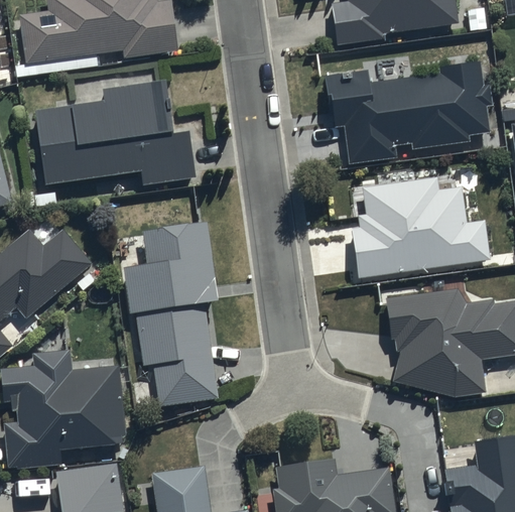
[(44,0),(46,11),(19,14),(25,67),(13,68),(14,81),(98,69),(96,55),(122,51),(123,59),(178,51),(171,0),(159,2),(158,0),(44,0)]
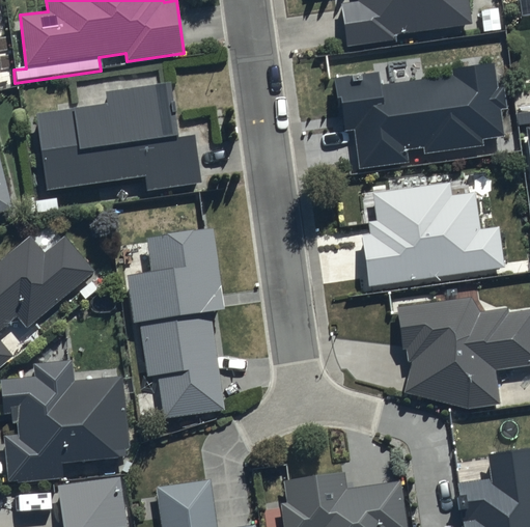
[(357,0),(358,1),(340,4),(345,47),(394,40),(394,33),(472,24),(468,0),(357,0)]
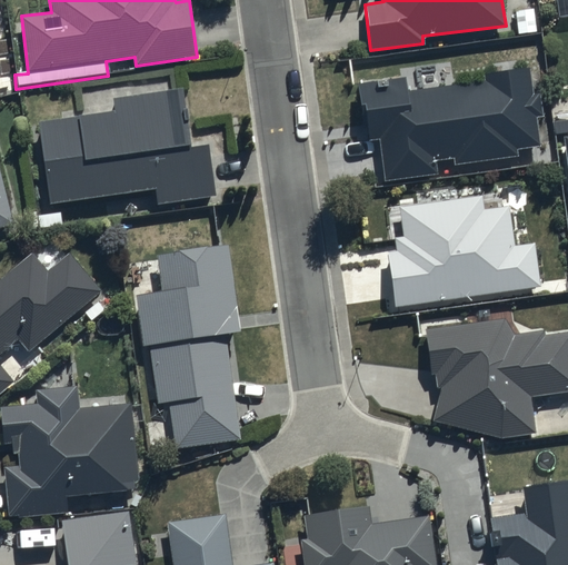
[(406,76),(358,81),(362,130),(369,130),(370,140),(379,139),(382,180),(438,175),(436,159),(452,158),(454,166),(519,158),(518,148),(540,146),(537,117),(545,117),(541,93),(532,95),(528,66),(484,72),(485,83),(408,92),(406,76)]
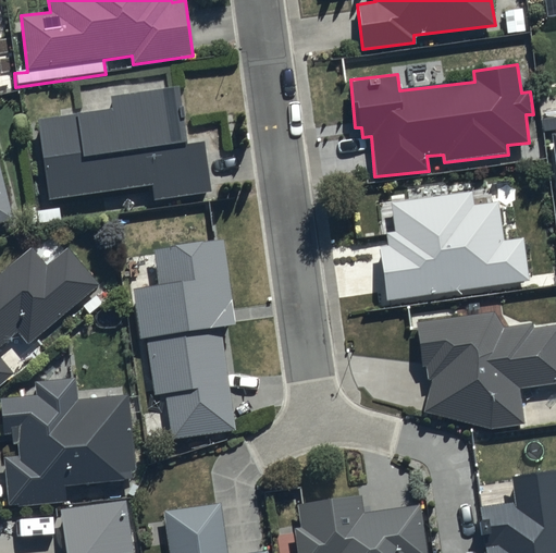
[(110,109),(37,118),(50,200),(152,184),(155,201),(212,192),(204,138),(188,140),(180,84),(108,95),(110,109)]
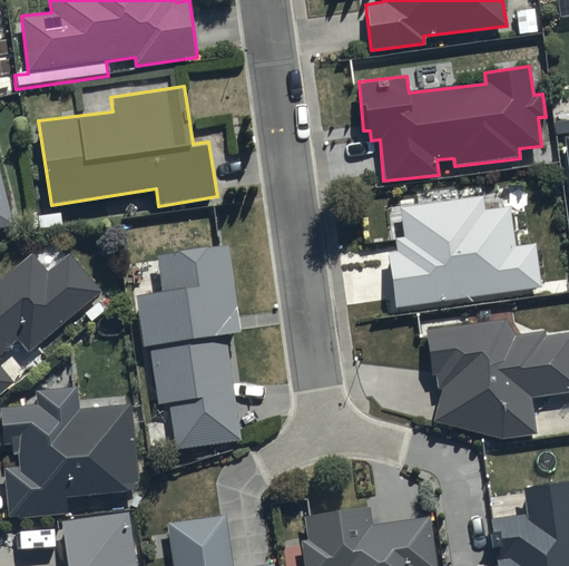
[(0,227),(13,224),(0,172),(0,227)]
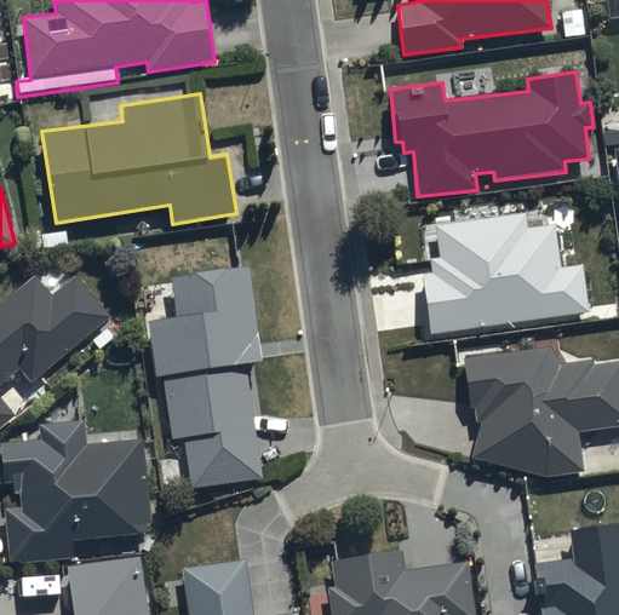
[(500,235),(498,214),(433,222),(435,237),(414,240),(416,257),(410,257),(412,285),(423,283),(428,331),(594,308),(584,242),(503,254),(500,235)]
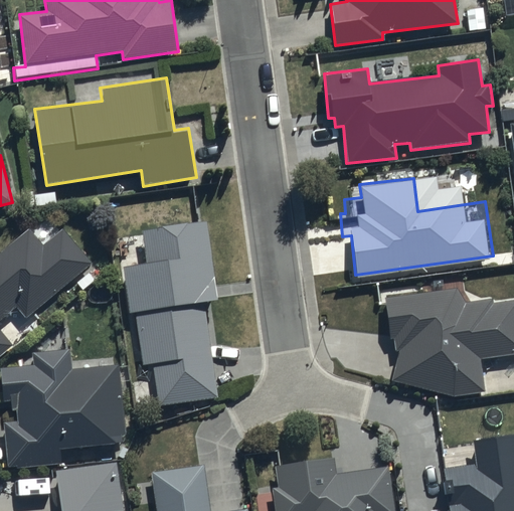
[(217,297),(206,219),(141,229),(145,261),(123,264),(130,313),(134,313),(141,363),(152,362),(159,406),(217,398),(203,299),(217,297)]
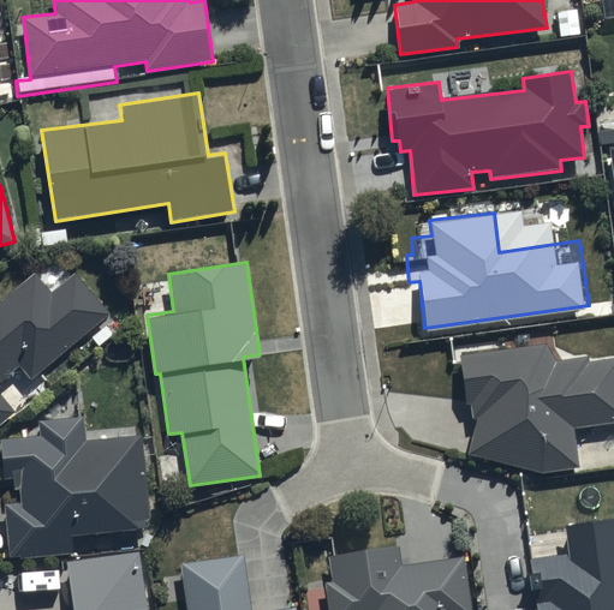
[(83,335),(108,312),(75,273),(51,294),(33,274),(0,301),(0,424),(13,413),(0,398),(0,380),(17,366),(30,381),(83,335)]
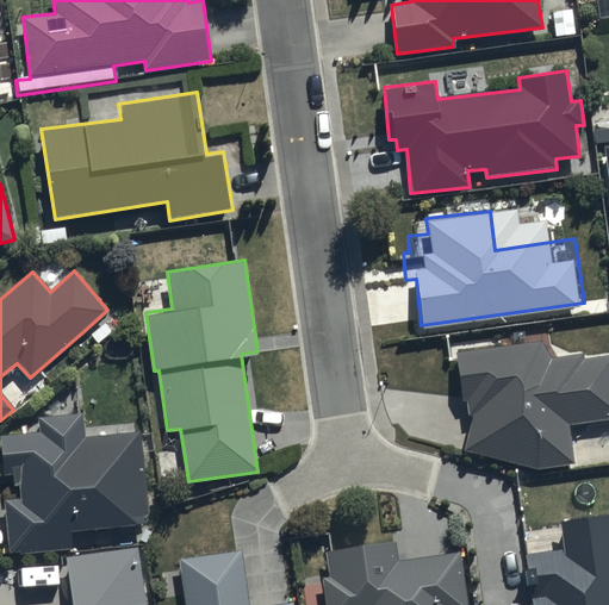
[(541,341),(455,353),(460,401),(466,401),(467,415),(472,415),(463,451),(535,471),(575,466),(570,425),(608,420),(608,356),(585,360),(584,355),(552,359),(541,341)]
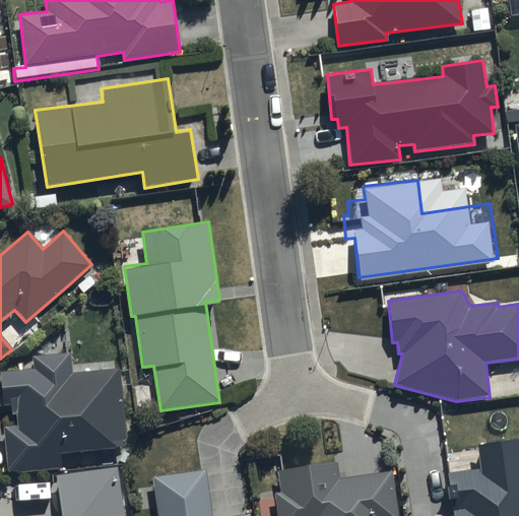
[(34,368),(0,371),(1,404),(11,404),(12,414),(18,414),(18,425),(4,426),(7,470),(61,467),(60,449),(126,444),(120,368),(71,372),(69,353),(33,357),(34,368)]
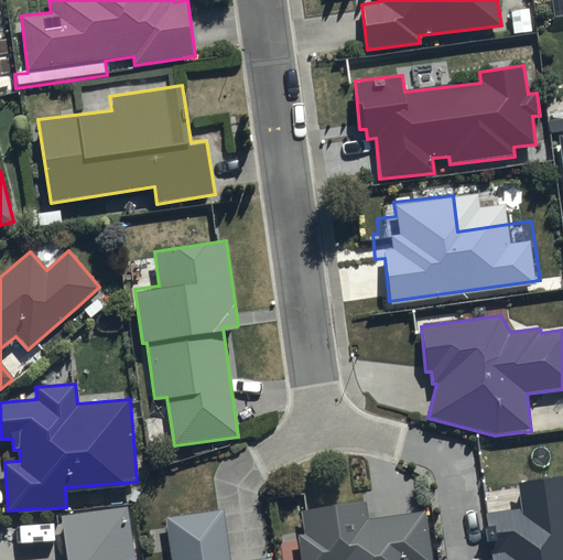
[(562,559),(562,475),(519,481),(522,506),(487,510),(494,559),(562,559)]
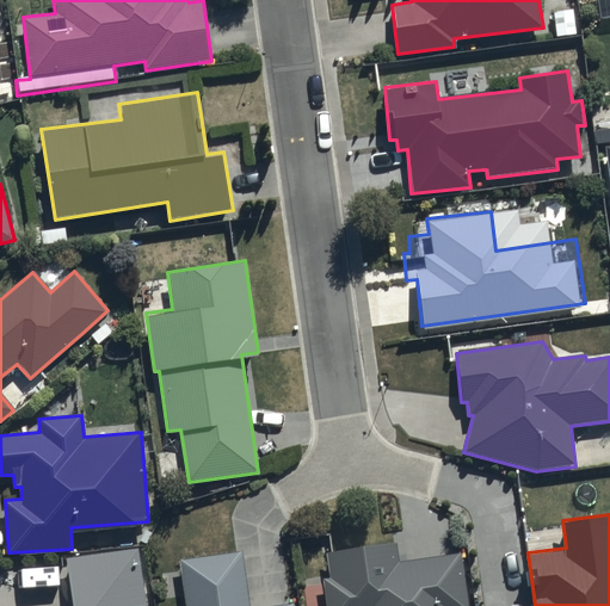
[(395,544),(327,554),(331,580),(322,581),(325,605),(468,605),(461,551),(396,560),(395,544)]
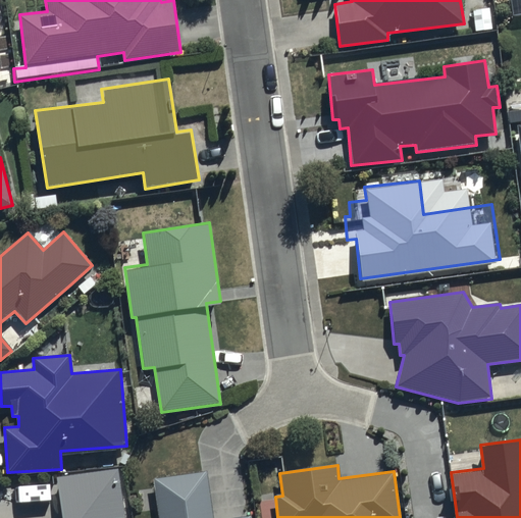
[(117,468),(56,477),(61,517),(107,517),(123,515),(117,468)]
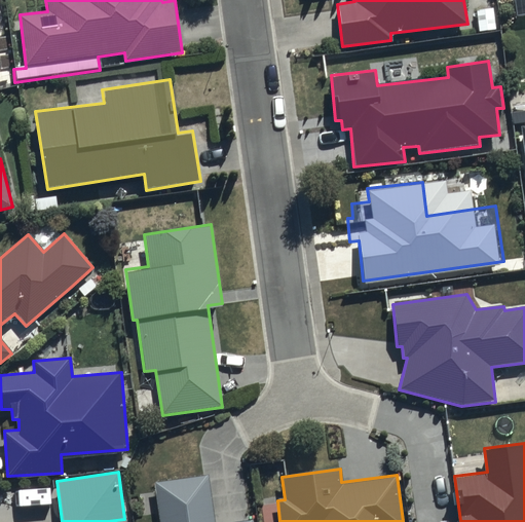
[(208,474),(153,482),(158,521),(252,521),(252,519),(239,521),(214,521),(208,474)]
